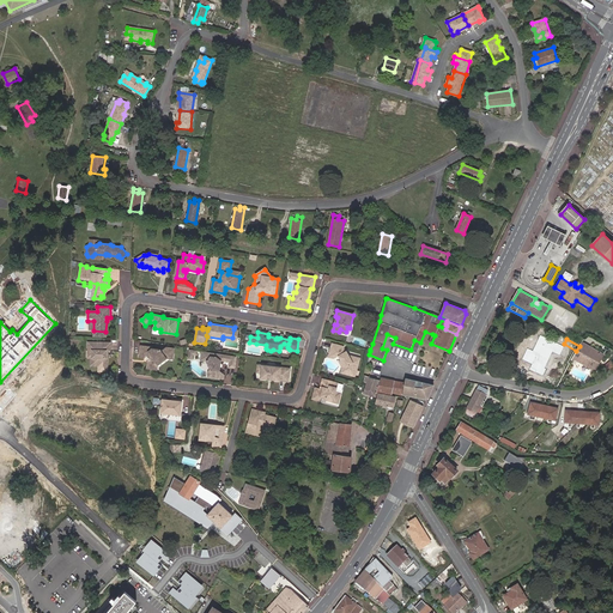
[(420,343),(414,340),(411,350),(417,352),(420,343)]
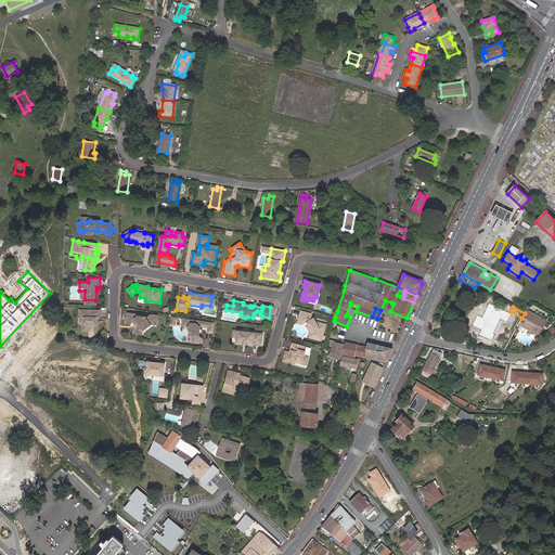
[(474,332),(472,337),(479,340),(481,336),(482,336),(485,332),(486,333),(493,317),(488,313),(490,311),(485,308),(478,319),(475,317),(470,325),(475,327),(473,332),(474,332)]
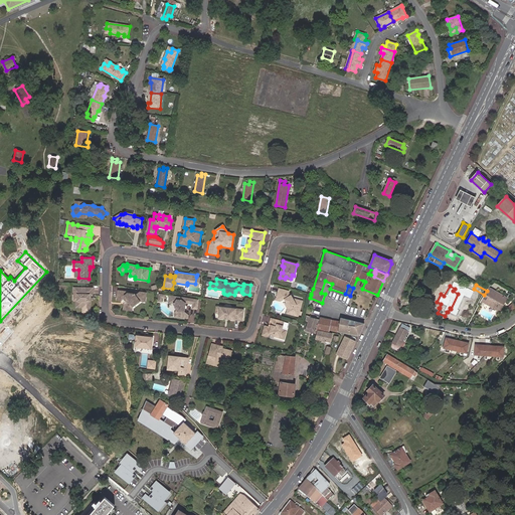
[(91,307),(92,301),(90,301),(90,295),(92,295),(94,295),(94,287),(81,287),(81,288),(74,288),(74,294),(78,294),(77,306),(83,306),(82,307),(91,307)]
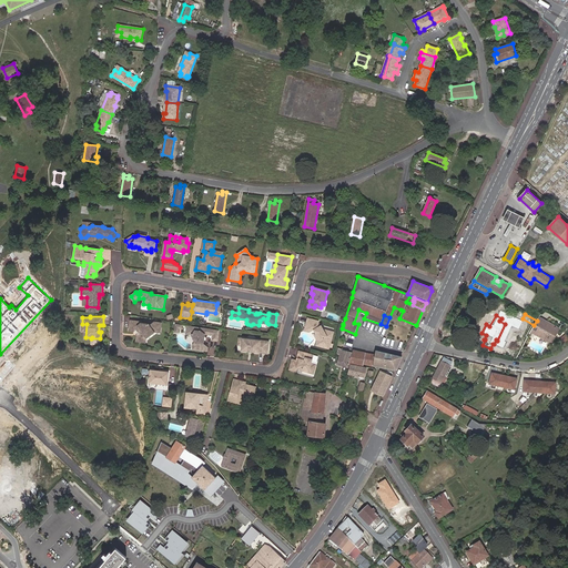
[(320,340),(317,346),(328,348),(333,333),(323,330),(320,325),(321,322),(307,318),(305,328),(314,331),(320,340)]
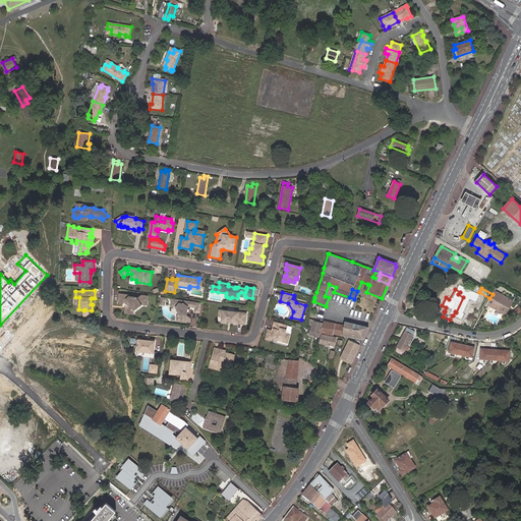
[(494,292),(486,304),(505,314),(512,302),(494,292)]
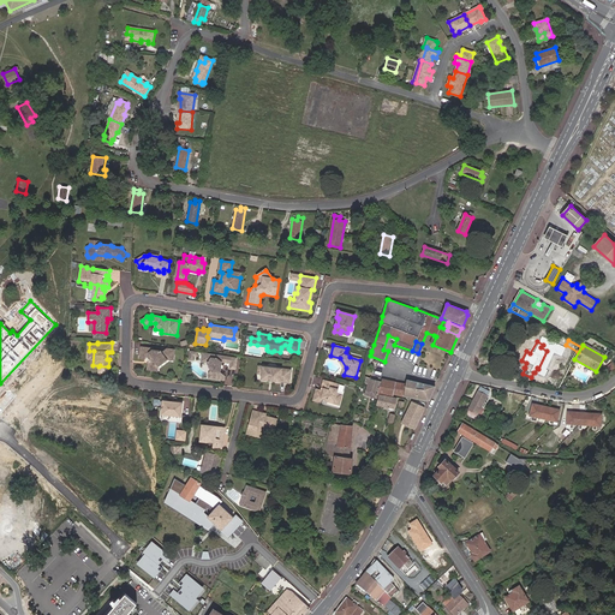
[(167,358),(169,348),(167,348),(161,352),(160,351),(141,347),(138,358),(148,360),(147,370),(156,371),(157,366),(167,358)]
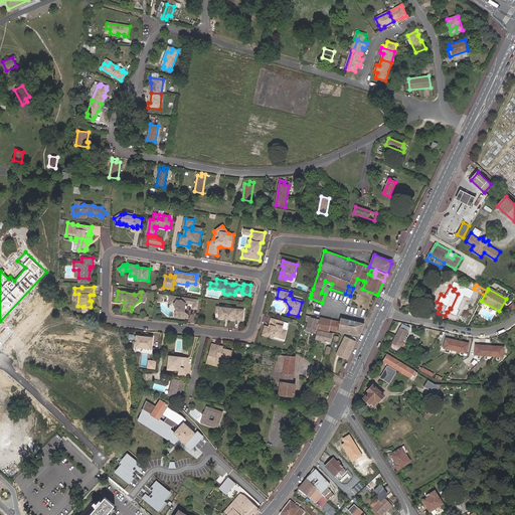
[(76,307),(82,307),(83,306),(77,306),(78,294),(74,294),(74,300),(76,300),(76,307)]
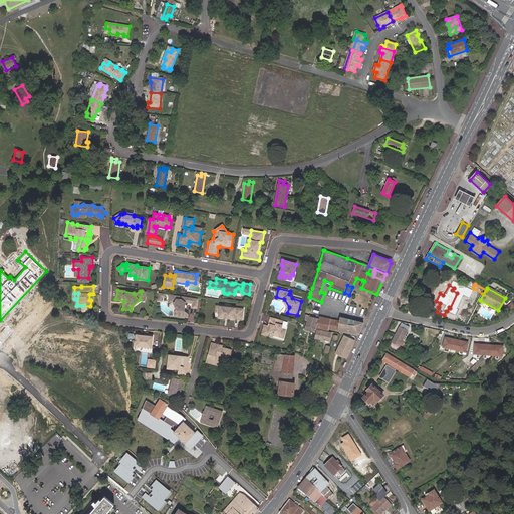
[(170,295),(169,302),(174,303),(175,303),(178,308),(177,310),(175,313),(174,316),(187,317),(188,314),(184,312),(185,302),(193,303),(192,307),(197,308),(198,299),(170,295)]
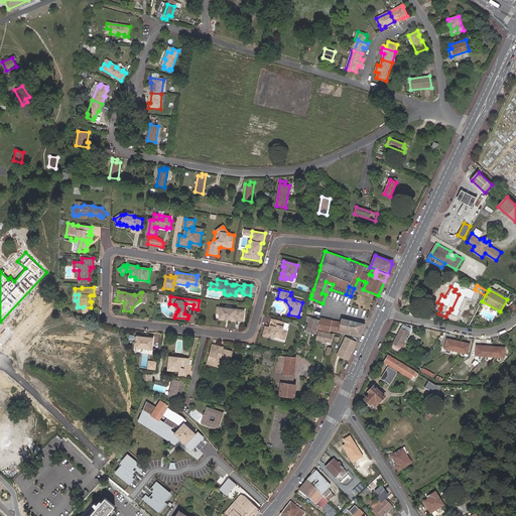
[(285,300),(277,298),(276,300),(284,302),(288,308),(286,313),(288,314),(290,308),(285,300)]
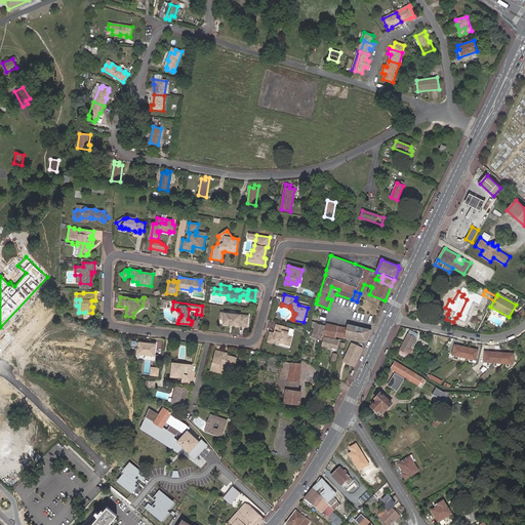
[(144,307),(143,306),(134,313),(133,317),(134,317),(135,314),(144,307)]
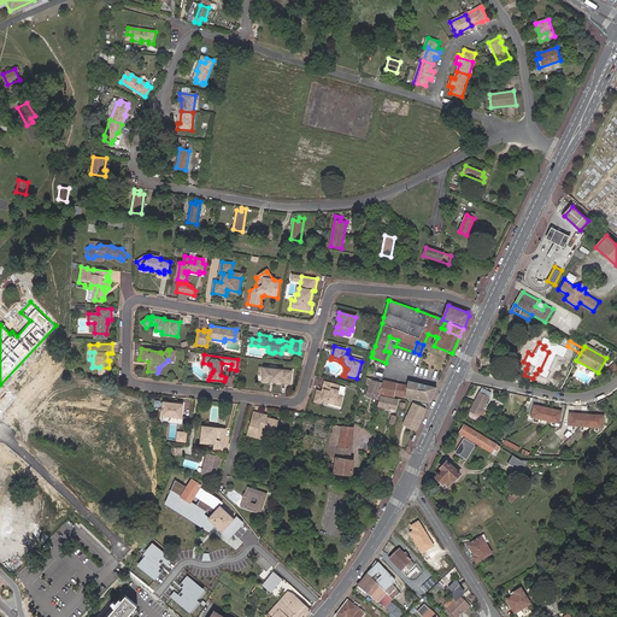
[(292,371),(263,368),(263,376),(262,382),(291,385),(292,371)]
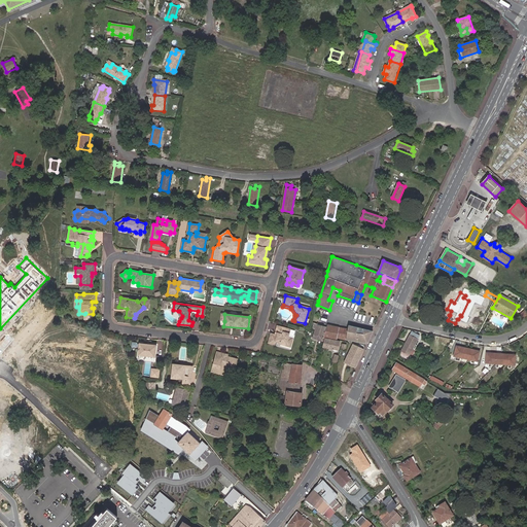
[(468,323),(466,328),(475,331),(477,327),(468,323)]
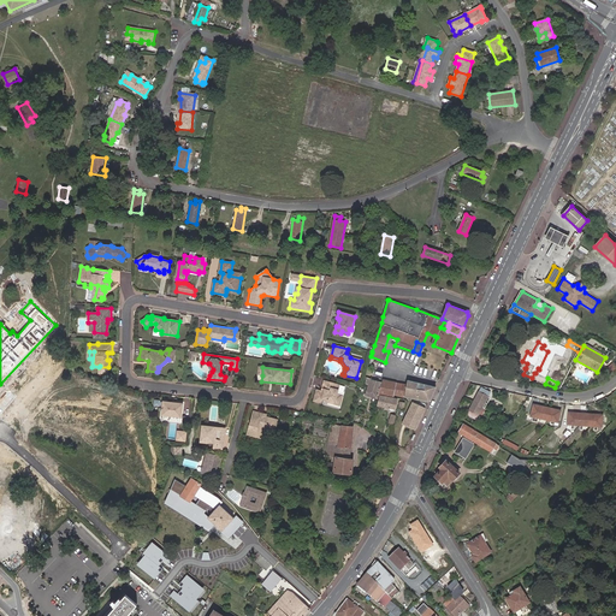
[(378,398),(379,395),(383,383),(371,379),(367,379),(366,383),(368,384),(365,395),(378,398)]
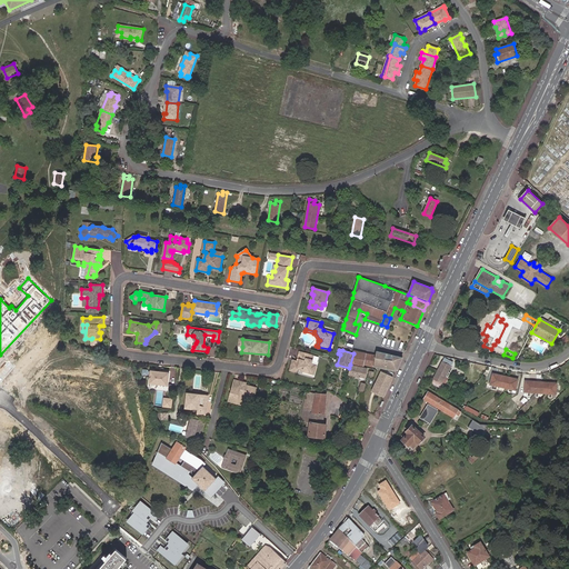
[(373,366),(376,356),(366,355),(366,353),(353,351),(353,353),(350,365),(351,365),(363,367),(363,365),(373,366)]
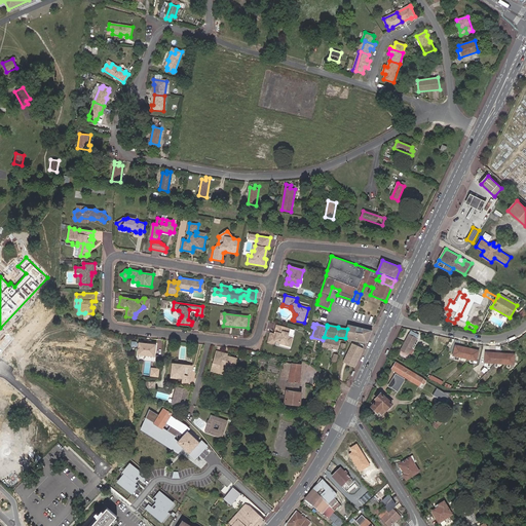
[(367,342),(372,331),(348,325),(347,329),(345,338),(367,342)]
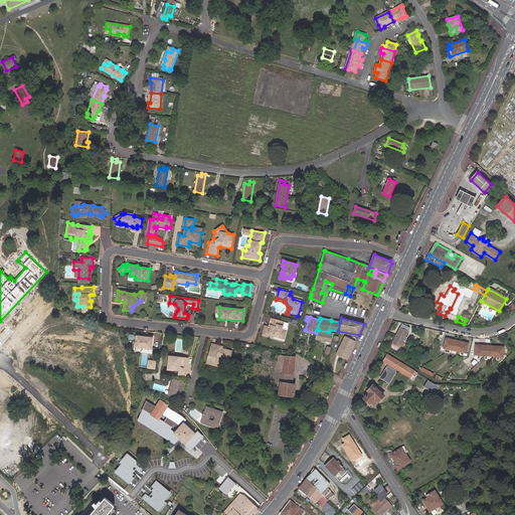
[(281,336),(285,337),(287,331),(282,329),(284,322),(271,319),(269,327),(265,326),(262,335),(266,336),(267,333),(274,335),(274,336),(280,338),(281,336)]
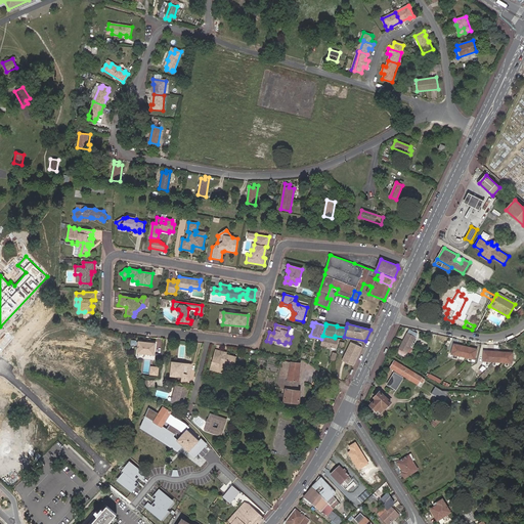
[(403,341),(411,345),(416,337),(407,333),(403,341)]
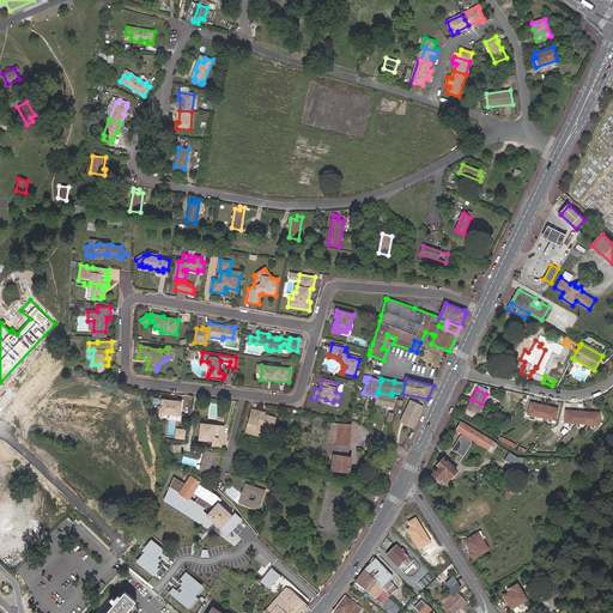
[(378,394),(376,404),(393,408),(395,398),(378,394)]
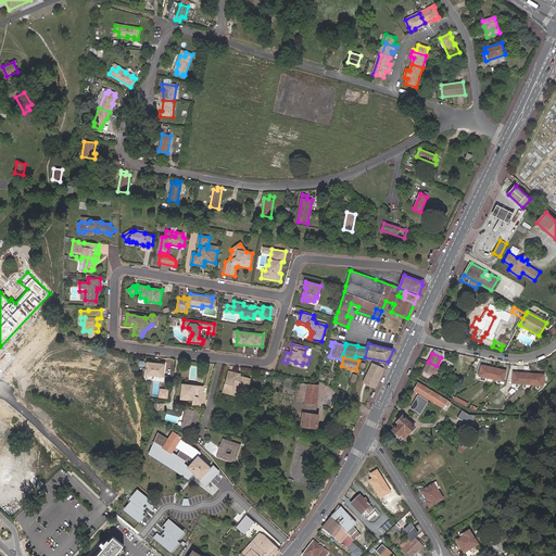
[(164,377),(165,364),(147,362),(147,364),(144,364),(144,362),(140,361),(140,366),(144,366),(147,366),(146,375),(164,377)]
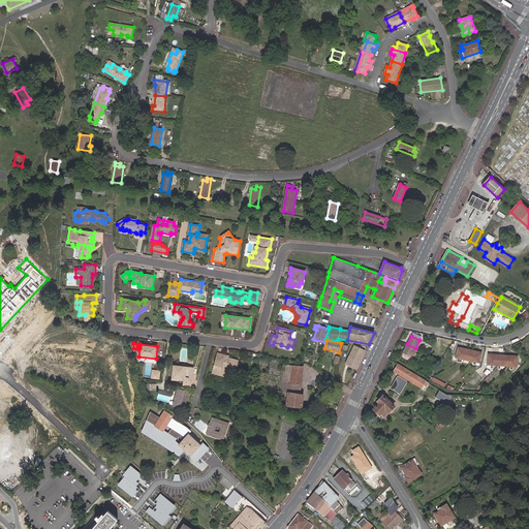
[(407,344),(407,345),(403,352),(410,356),(411,355),(414,356),(416,351),(414,349),(415,348),(407,344)]
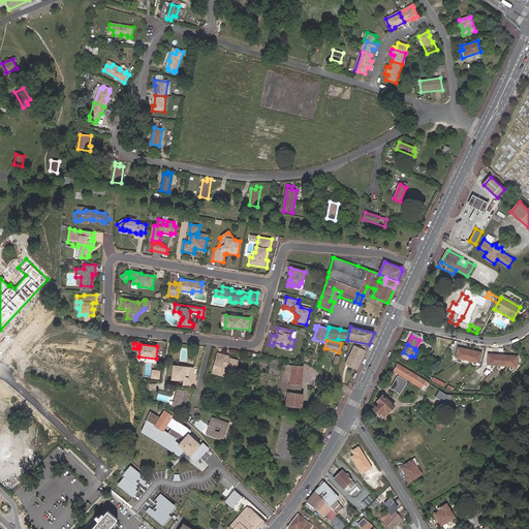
[(355,370),(366,350),(354,345),(346,360),(345,359),(343,363),(345,364),(344,364),(355,370)]
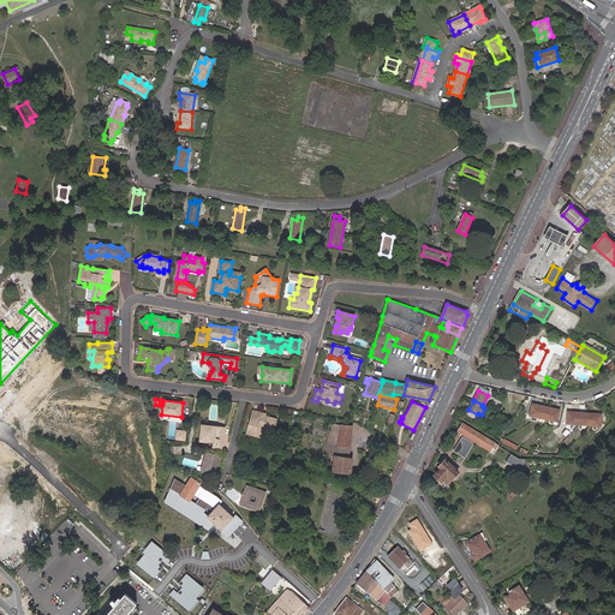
[(542,411),(543,405),(532,402),(530,416),(532,416),(531,421),(535,422),(535,416),(537,410),(542,411)]
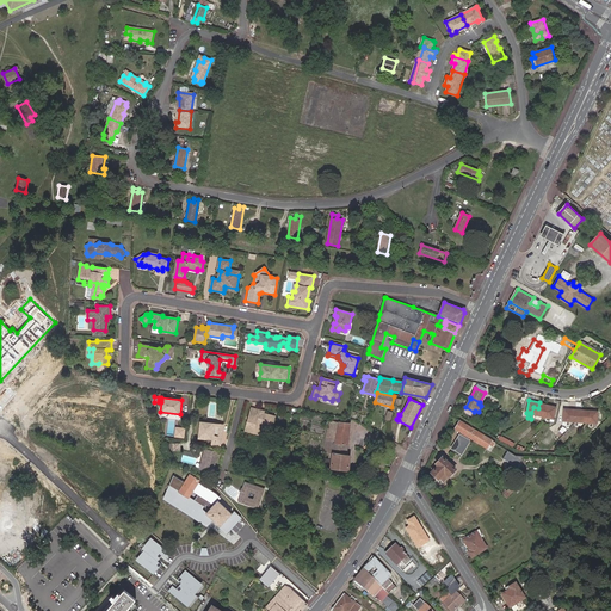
[(543,415),(545,403),(539,402),(538,408),(534,407),(531,413),(531,419),(534,419),(535,414),(543,415)]
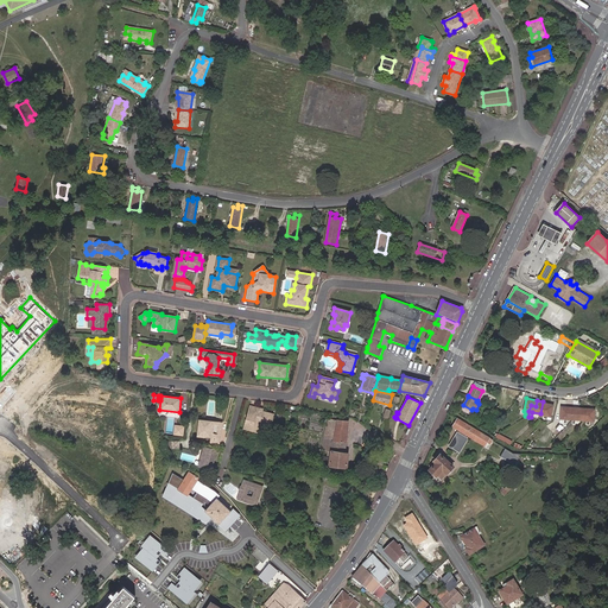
[(553,404),(543,401),(540,413),(543,415),(543,418),(546,419),(548,415),(551,416),(553,404)]
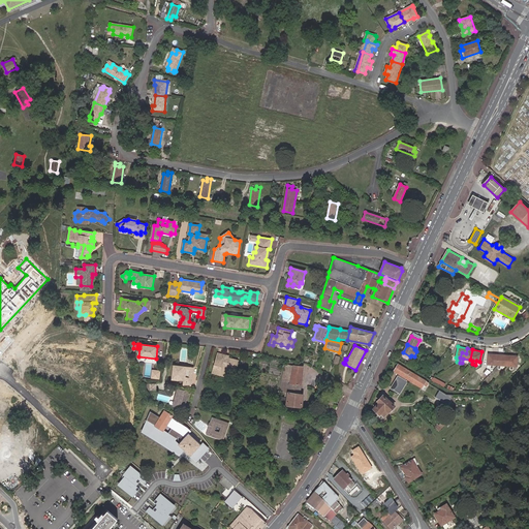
[(498,364),(499,353),(490,352),(489,363),(491,364),(490,367),(493,367),(493,364),(498,364)]
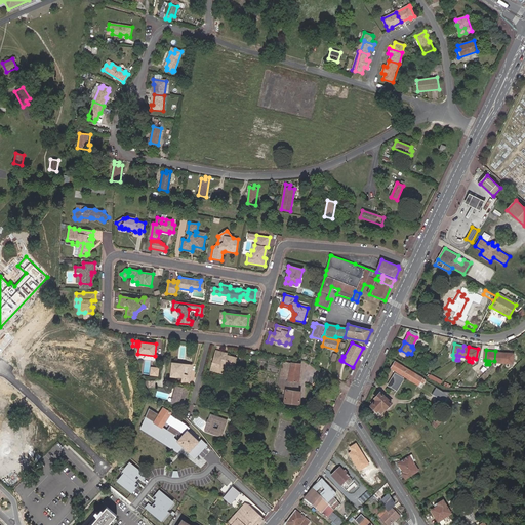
[(216,351),(212,365),(213,366),(212,370),(223,373),(225,368),(227,367),(229,366),(234,367),(237,358),(227,356),(221,354),(221,352),(216,351)]
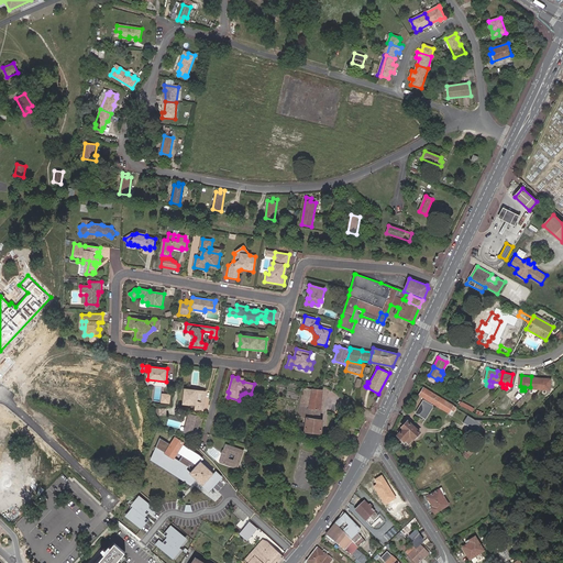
[(540,377),(531,376),(530,387),(533,388),(533,392),(536,392),(536,388),(539,388),(540,377)]
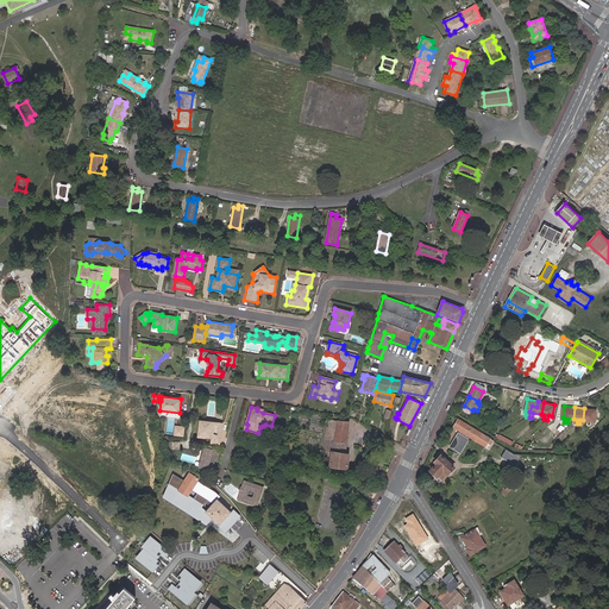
[(596,409),(584,408),(583,420),(583,425),(586,425),(586,420),(595,421),(596,409)]
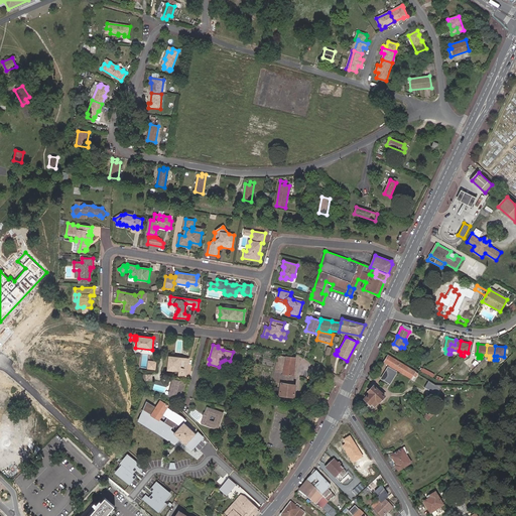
[(389,356),(388,355),(384,361),(384,362),(390,365),(391,366),(389,368),(388,367),(381,378),(389,383),(392,378),(391,377),(395,371),(394,371),(395,369),(411,379),(413,376),(415,377),(418,374),(412,370),(395,360),(389,356)]
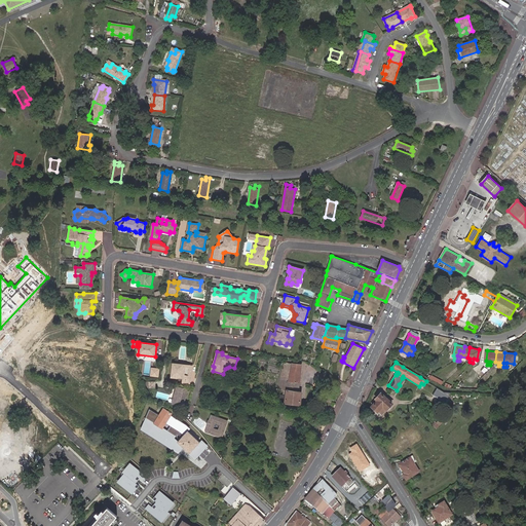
[(299,391),(301,365),(287,364),(284,363),(278,389),(286,390),(286,396),(277,395),(276,402),(285,403),(300,405),(302,391),(299,391)]
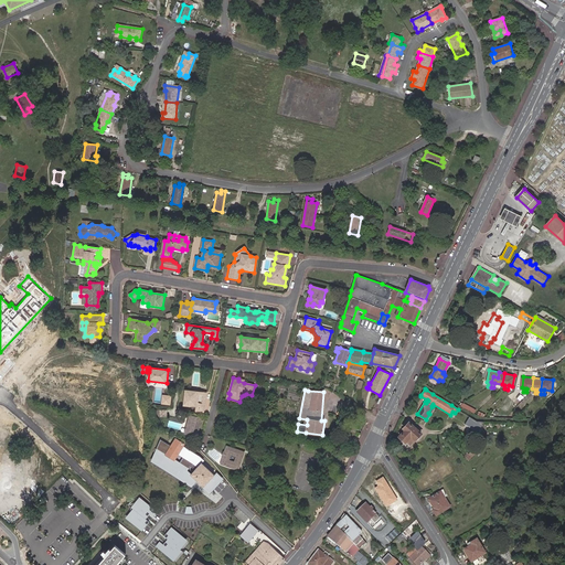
[(184,404),(183,406),(190,406),(190,404),(196,405),(195,412),(204,412),(204,406),(205,406),(208,393),(185,391),(184,404)]
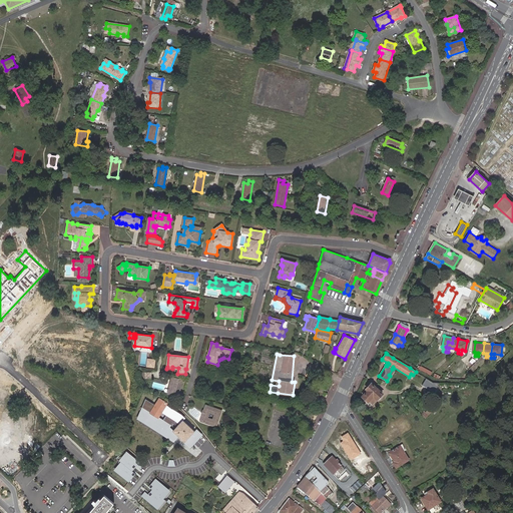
[(155,360),(147,359),(147,367),(154,368),(155,360)]
